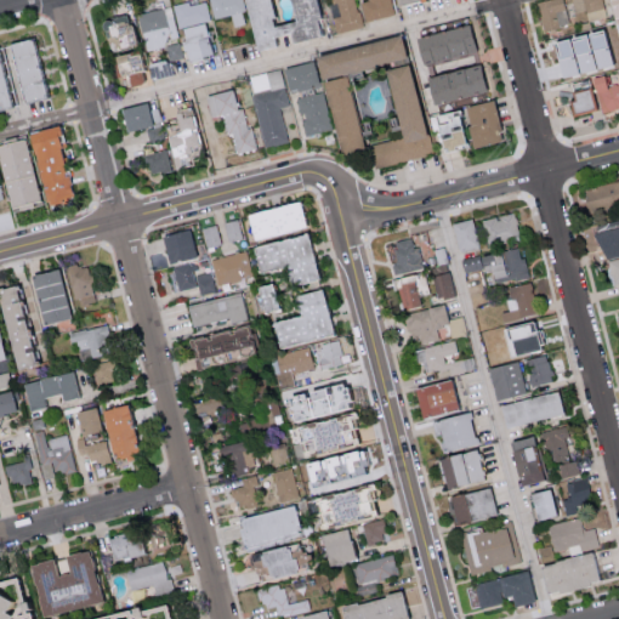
[(319,37),(316,20),(318,20),(313,0),(210,0),(215,20),(232,16),(234,28),(249,26),(254,51),(284,45),(284,44),(319,37)]
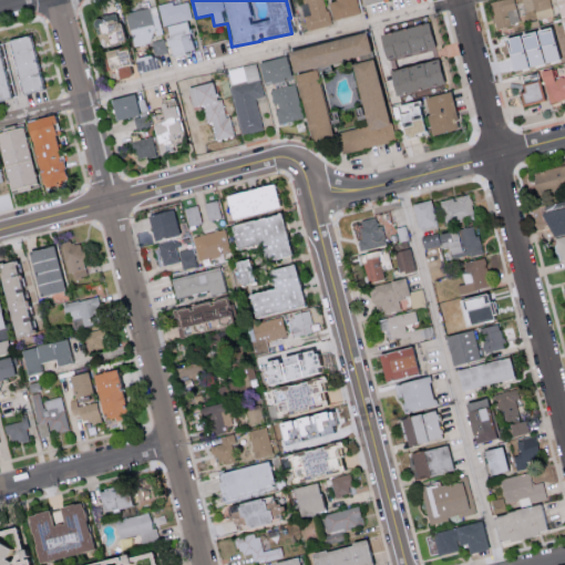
[(307,0),(311,16),(304,17),(307,31),(332,26),(326,0),(307,0)]
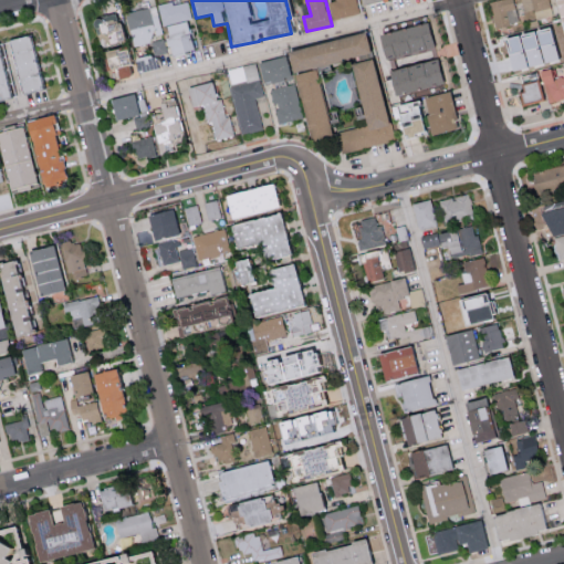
[(356,0),(335,0),(336,1),(329,3),(334,20),(359,13),(356,0)]
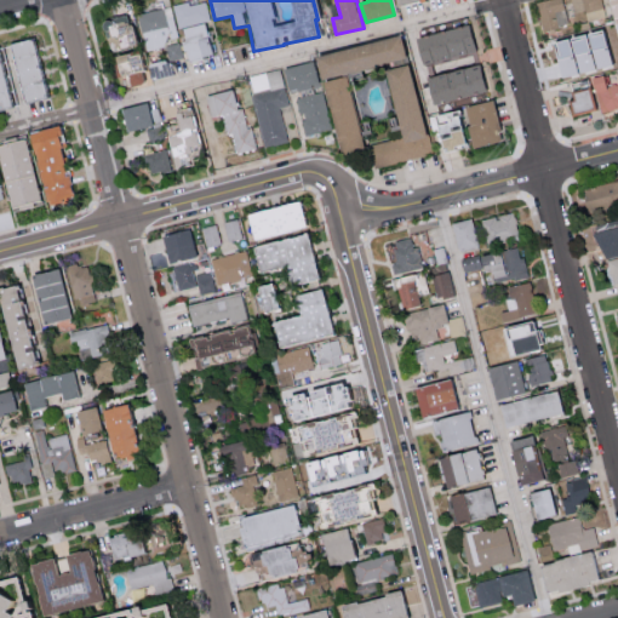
[(549,0),(538,3),(544,32),(570,26),(564,0),(549,0)]
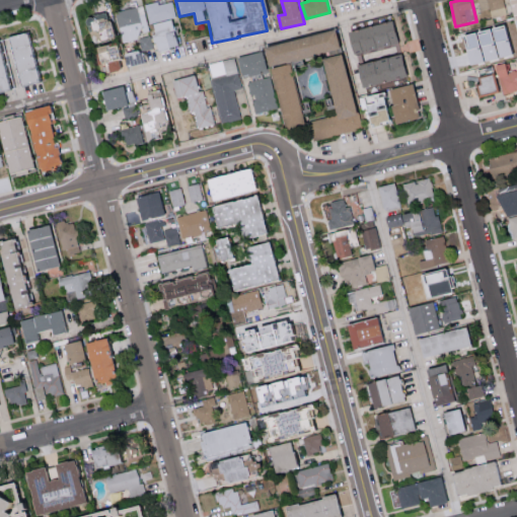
[(478,0),(483,11),(490,9),(493,19),(508,15),(504,0),(478,0)]
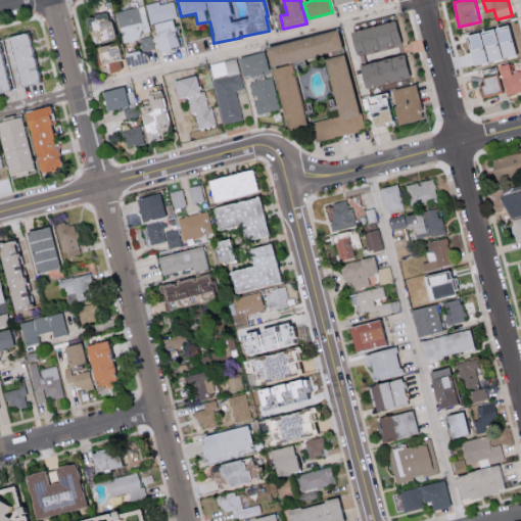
[(520,0),(512,0),(520,38),(520,0)]
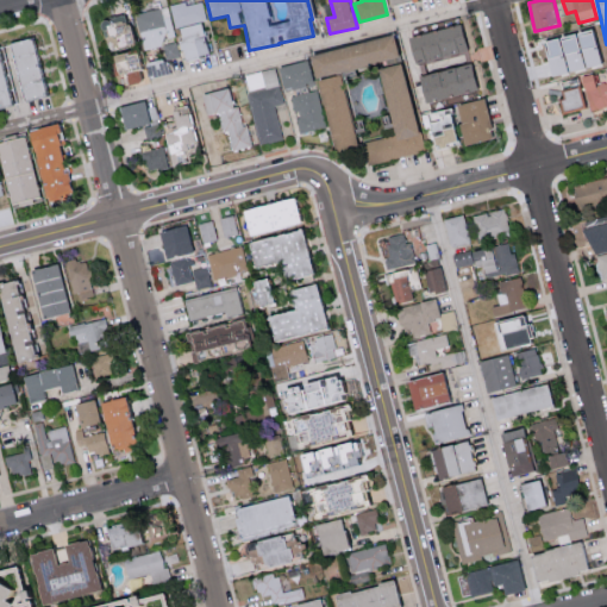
[(201,23),(207,22),(204,2),(187,6),(186,2),(171,6),(183,60),(208,55),(201,23)]
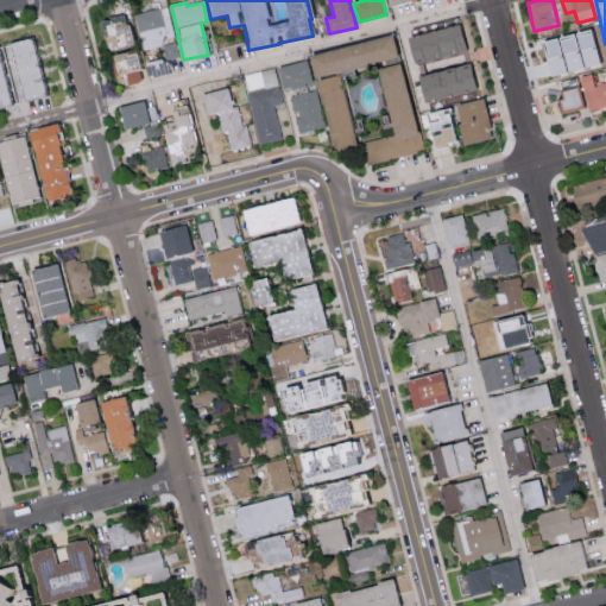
[(136,16),(146,51),(168,45),(166,40),(176,38),(169,7),(136,16)]
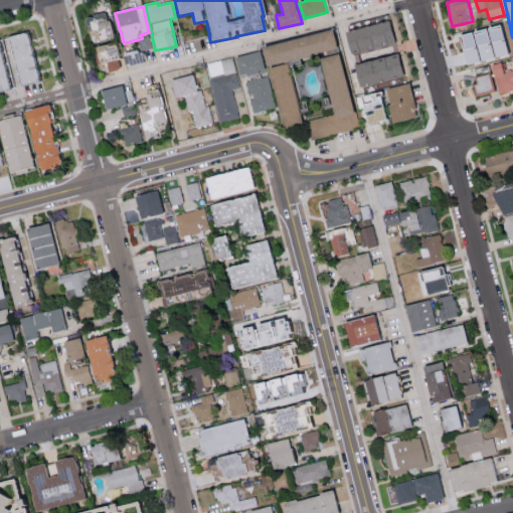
[(93,42),(111,39),(108,13),(89,16),(93,42)]
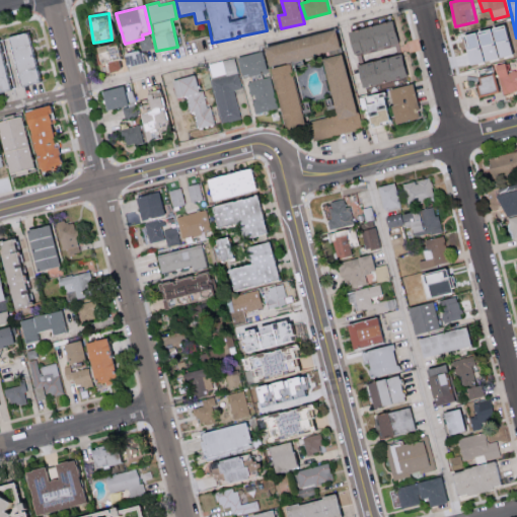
[(396,45),(391,21),(347,32),(352,56),(396,45)]
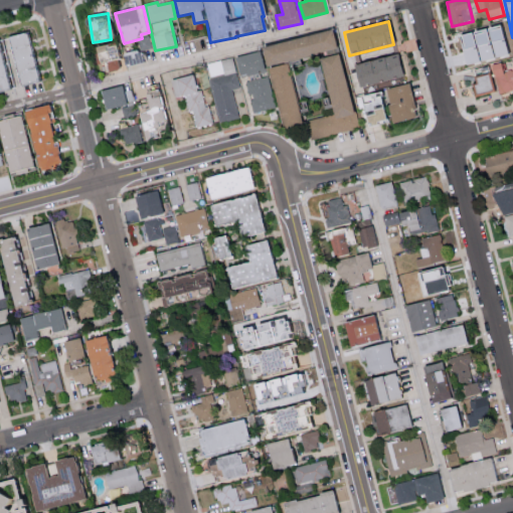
[(463,65),(508,56),(501,24),(457,33),(463,65)]
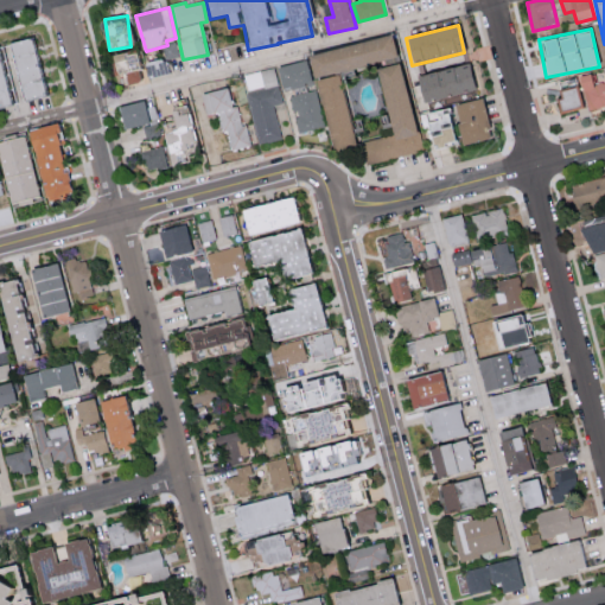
[(312,76),(396,58),(392,36),(307,53),(312,76)]
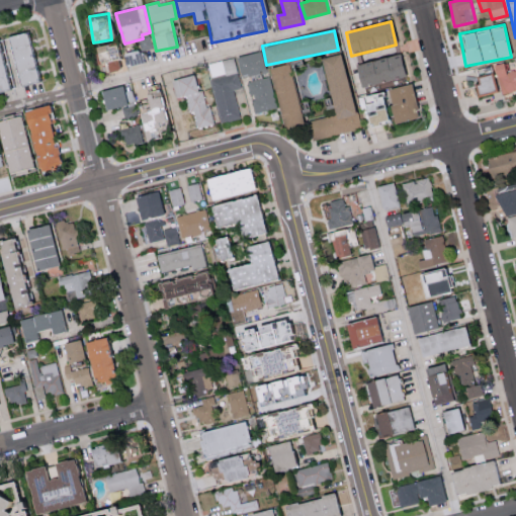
[(120,70),(117,44),(95,47),(97,63),(106,62),(108,72),(120,70)]
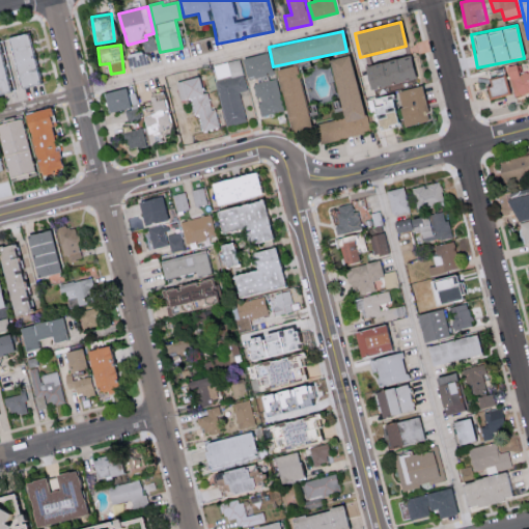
[(128,55),(130,68),(147,65),(144,52),(128,55)]
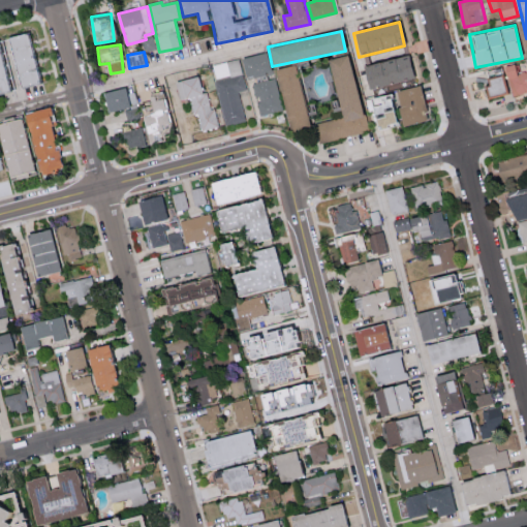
[(272,73),(269,54),(243,58),(246,79),(272,73)]
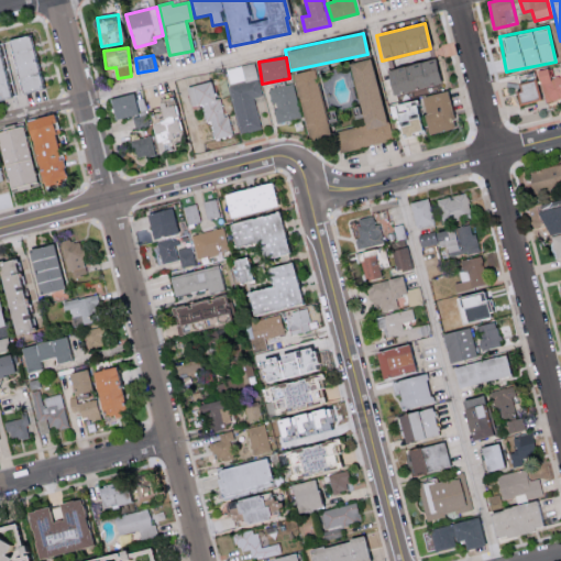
[(0,100),(9,98),(0,58),(0,100)]
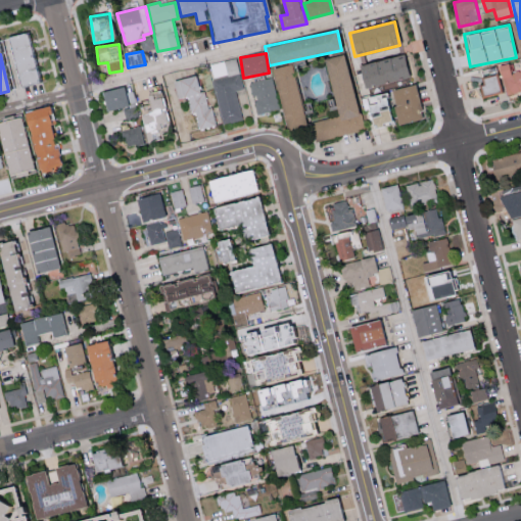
[(337,117),(313,123),(317,142),(367,131),(364,113),(358,114),(345,54),(324,58),(337,117)]
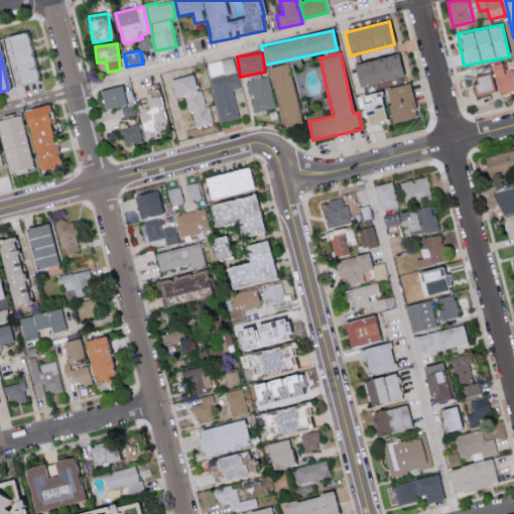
[(403,79),(398,55),(354,63),(359,87),(403,79)]
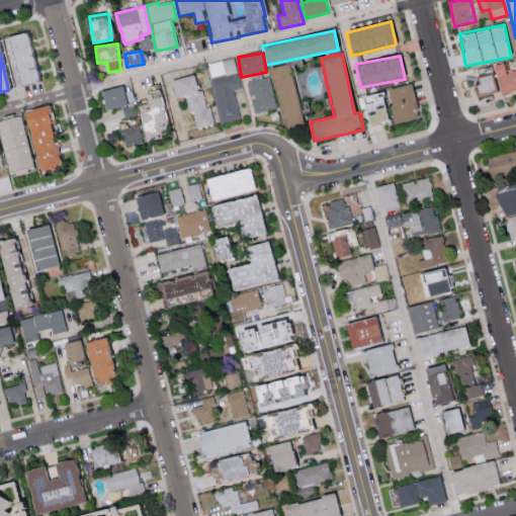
[(270,69),(284,127),(304,123),(289,64),(270,69)]
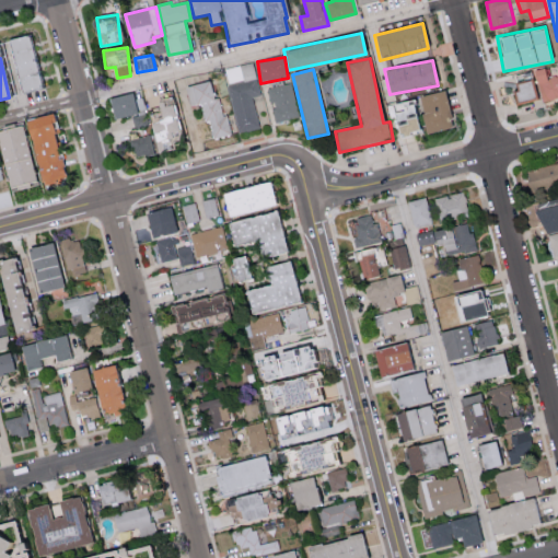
[(536,71),(543,101),(557,97),(557,78),(547,80),(545,69),(536,71)]
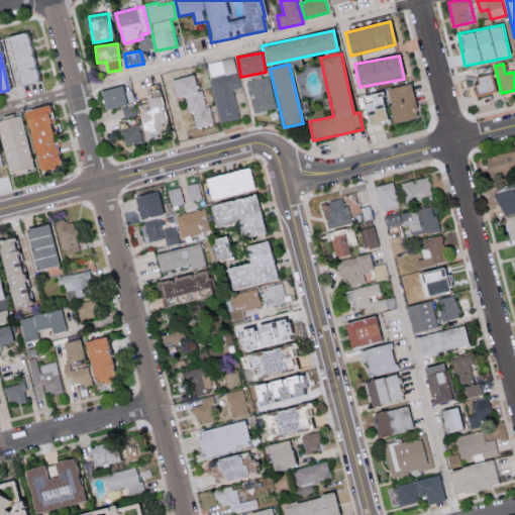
[(198,128),(215,125),(211,106),(207,107),(203,91),(198,92),(194,75),(172,80),(175,98),(186,96),(190,113),(195,112),(198,128)]
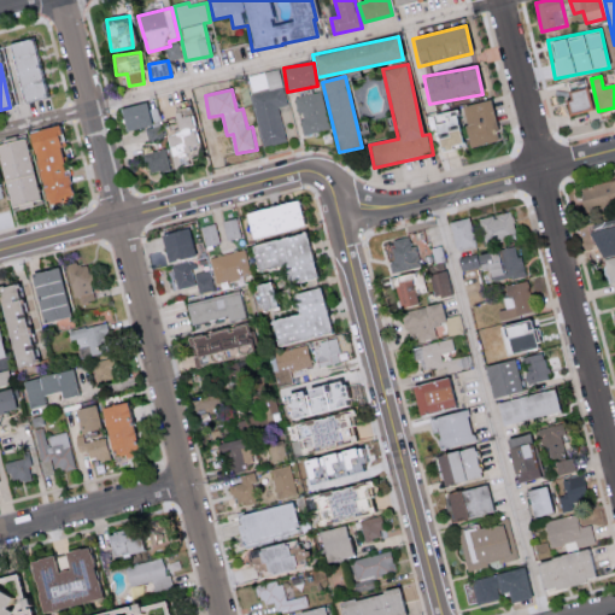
[(263,148),(288,144),(281,109),(290,107),(286,89),(253,95),(263,148)]
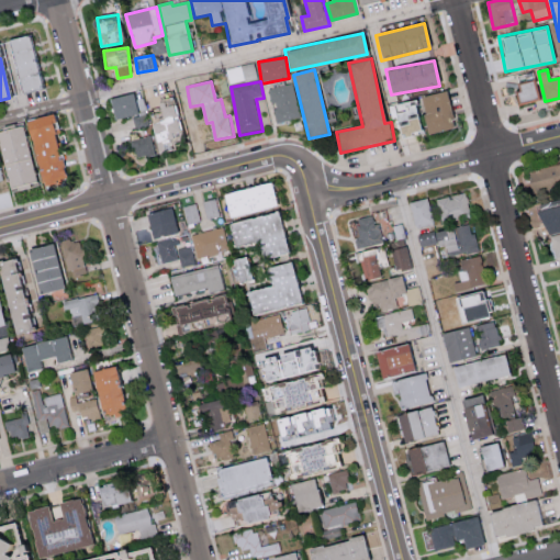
[(517,85),(522,105),(538,102),(534,81),(517,85)]
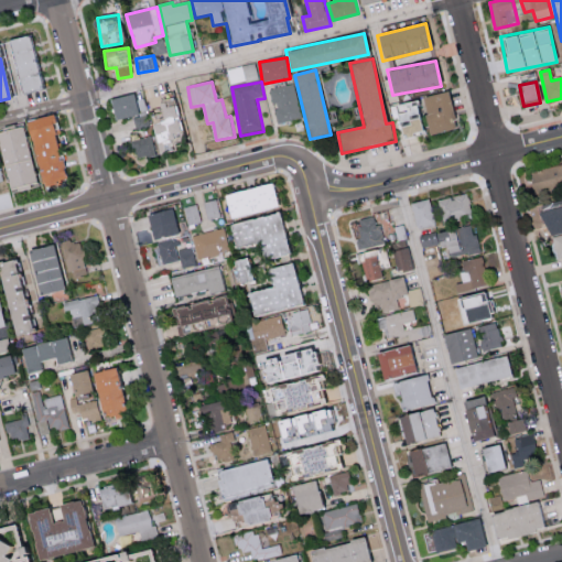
[(280,125),(303,118),(294,85),(271,90),(280,125)]
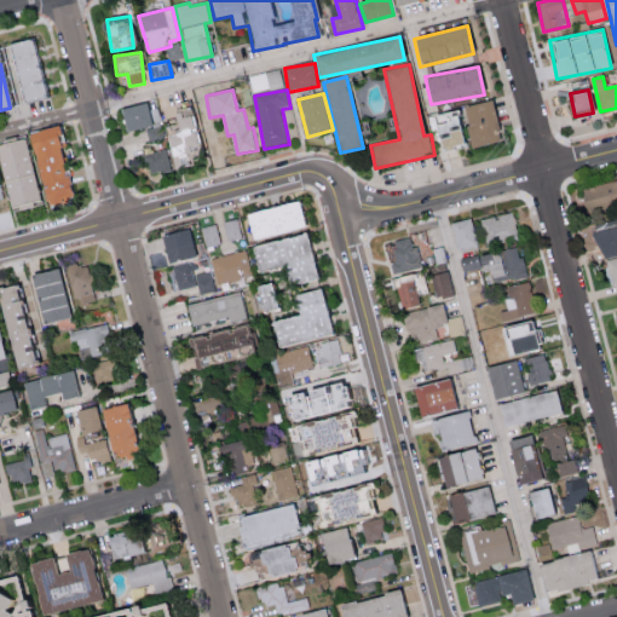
[(462,108),(472,148),(501,142),(491,101),(462,108)]
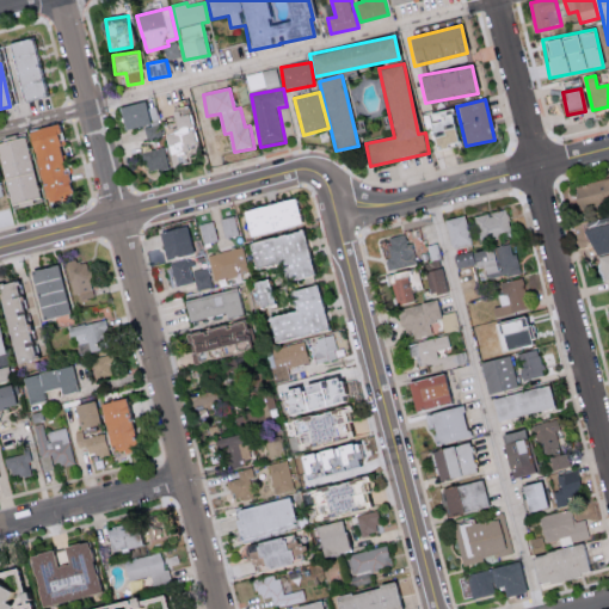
[(125,131),(152,124),(146,102),(118,109),(125,131)]
